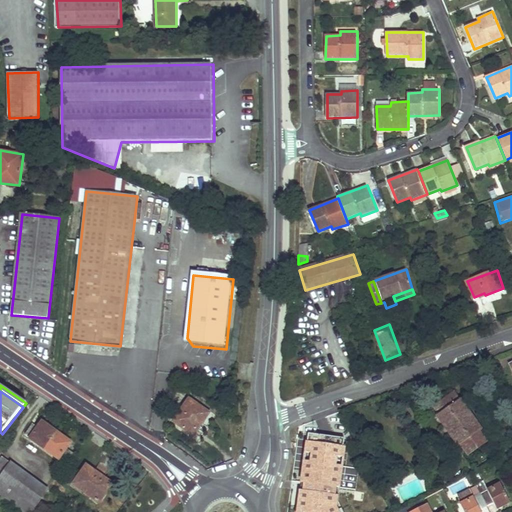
[(476,447),(488,438),(481,429),(482,427),(460,398),(459,399),(453,392),(434,406),(439,413),(438,414),(460,444),(462,443),(471,455),(478,449),(476,447)]
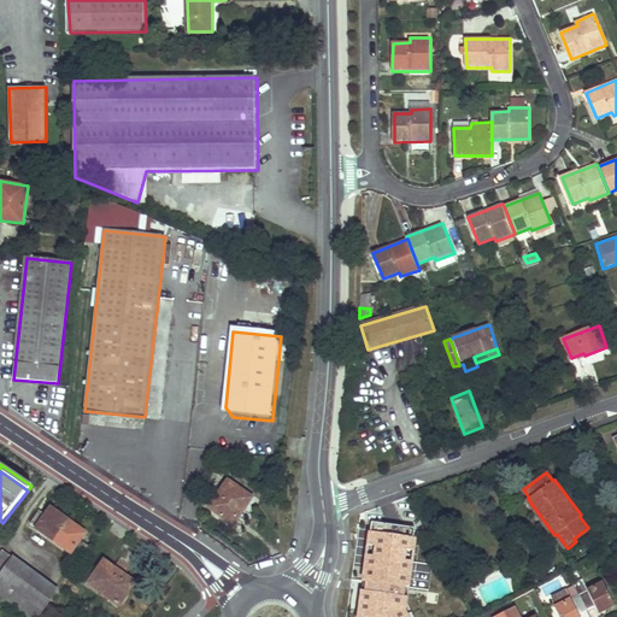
[(228,480),(210,506),(234,524),(252,497),(228,480)]
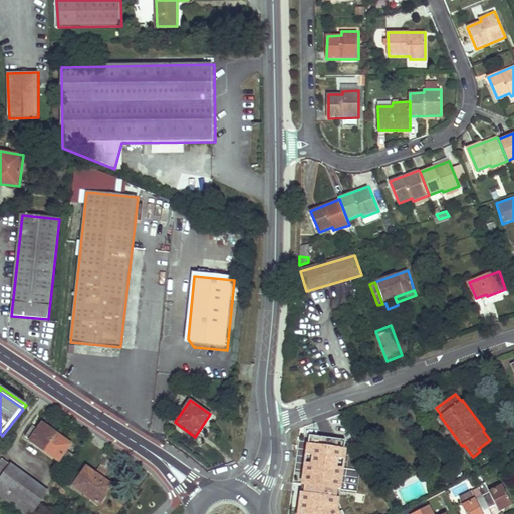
[(33,424),(24,436),(66,463),(74,453),(67,448),(71,442),(42,423),(39,428),(33,424)]
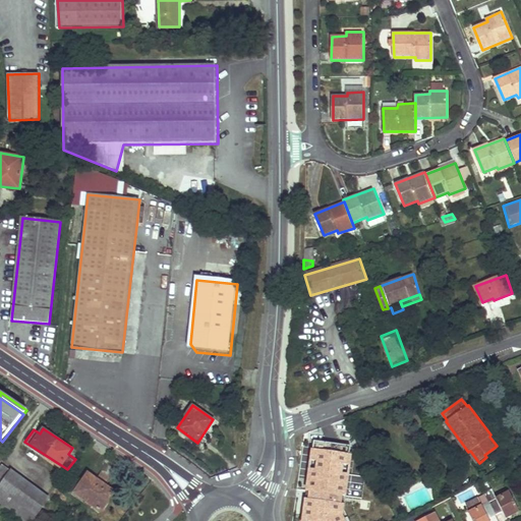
[(313,441),(302,520),(343,520),(340,513),(350,446),(313,441)]
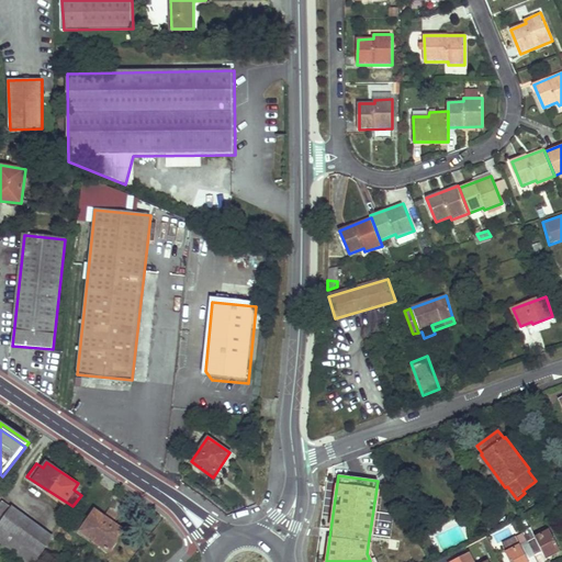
[(0,547),(21,561),(34,561),(53,537),(2,503),(0,506),(0,547)]
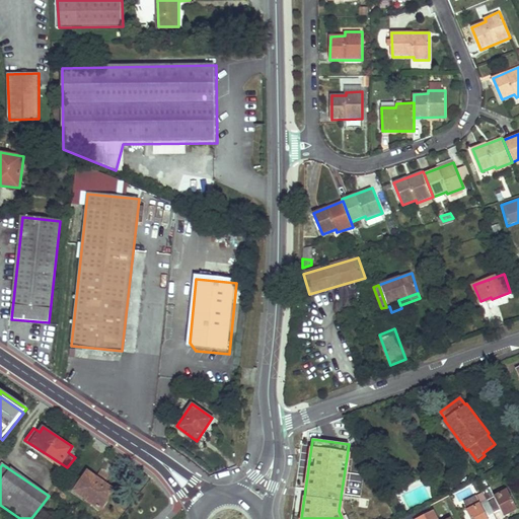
[(87,471),(75,490),(101,508),(114,489),(87,471)]
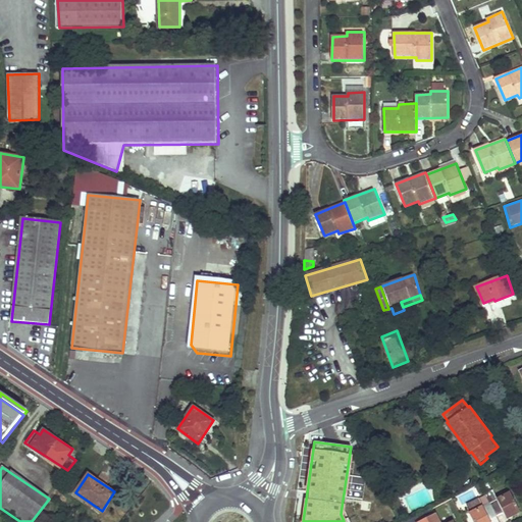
[(511,492),(489,503),(497,516),(504,512),(506,518),(520,511),(511,492)]
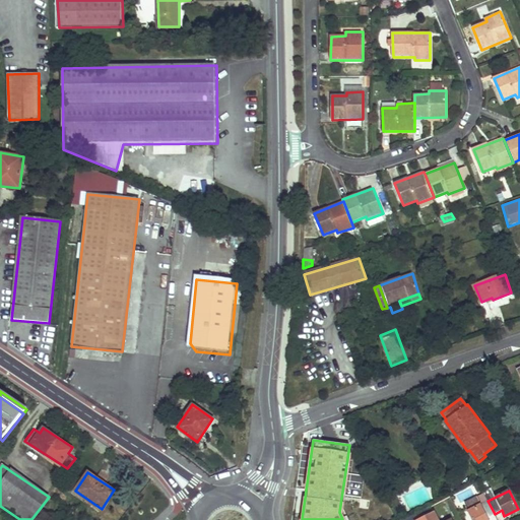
[(488,519),(486,518),(495,514),(488,501),(484,495),(479,498),(482,504),(467,511),(471,519),(488,519)]
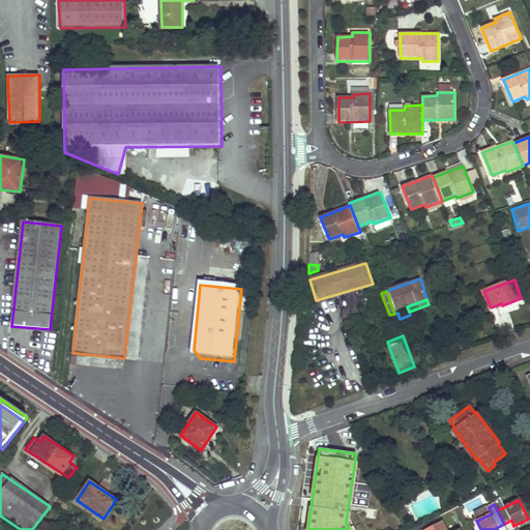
[(434,529),(433,527),(430,520),(420,525),(422,529),(434,529)]
